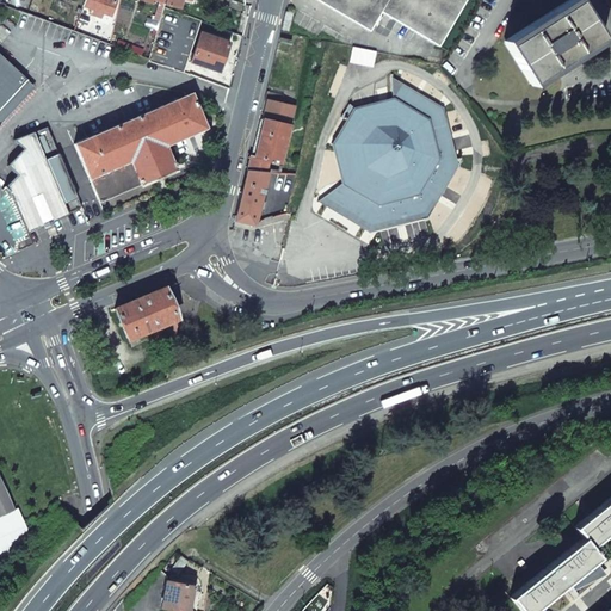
[(116,0),(113,0),(84,0),(82,6),(91,8),(90,12),(97,14),(98,11),(110,16),(116,0)]
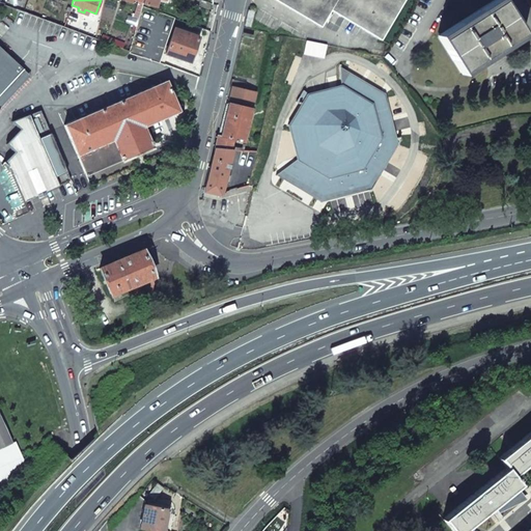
[(273,0),(318,27),(329,10),(379,39),(402,0),(273,0)]
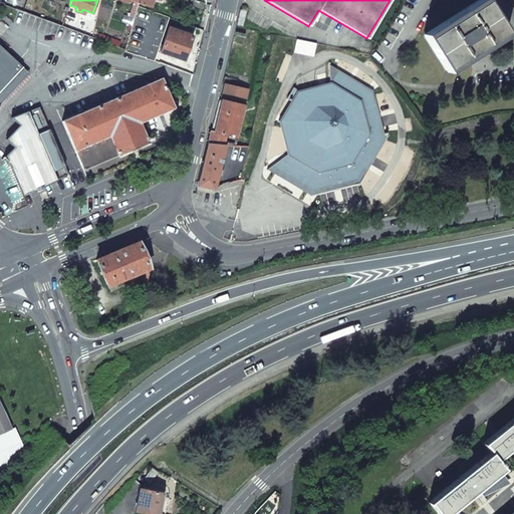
[(505,31),(484,0),(482,0),(425,37),(446,69),(505,31)]
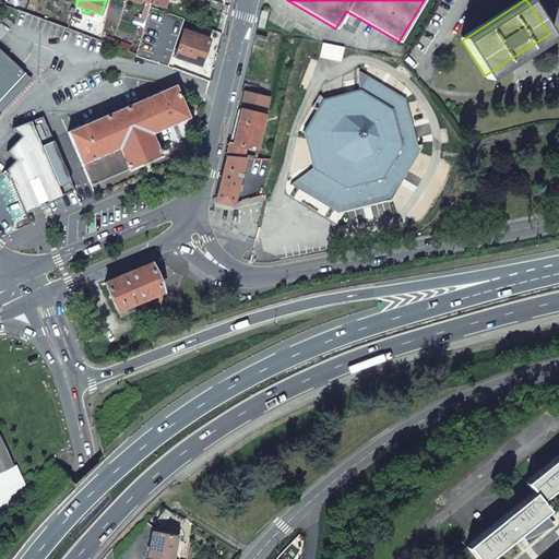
[(263,31),(268,13),(261,12),(257,28),(263,31)]
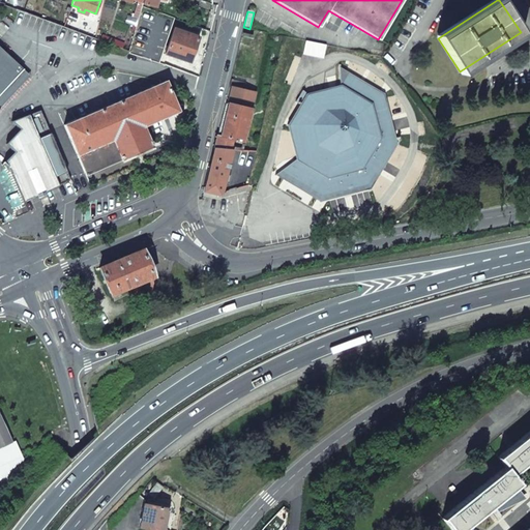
[(194,50),(198,37),(174,29),(166,54),(189,62),(194,50)]
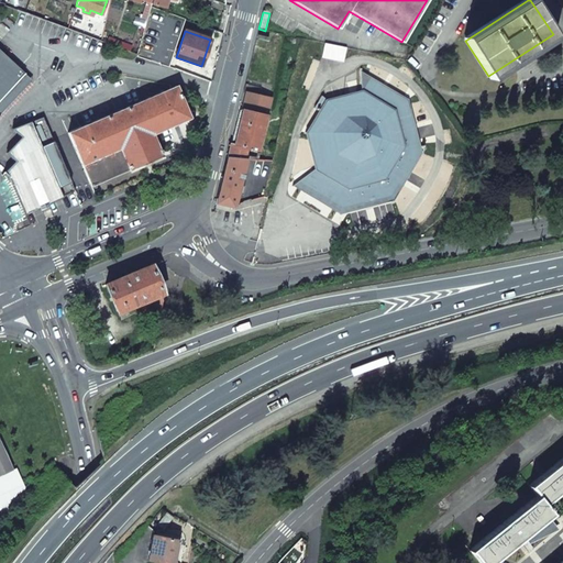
[(324,44),(322,57),(343,62),(345,48),(324,44)]
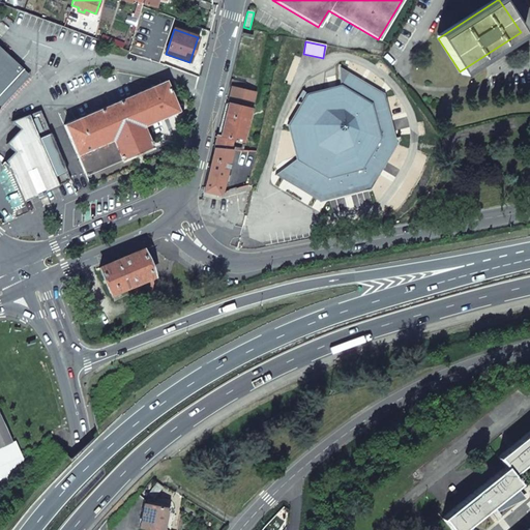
[(0,94),(24,69),(20,66),(0,48),(0,94)]
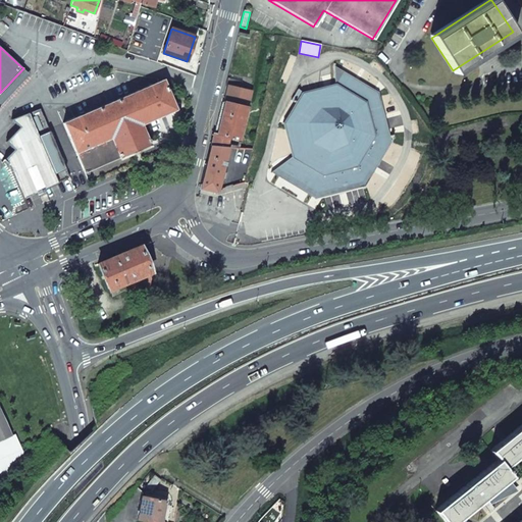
[(0,107),(30,74),(23,68),(0,93),(0,107)]
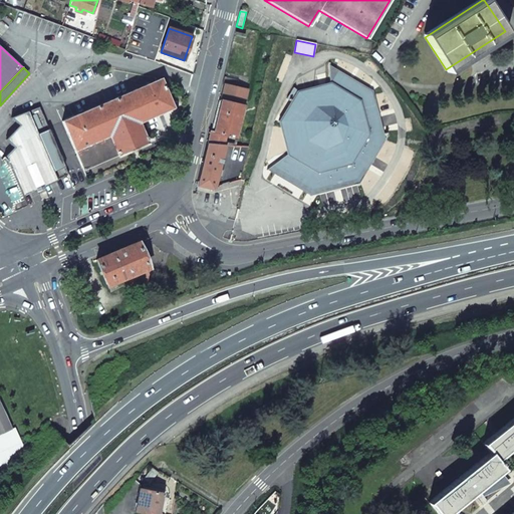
[(371,92),(329,68),(330,84),(298,93),(293,87),(286,98),(291,103),(281,121),(290,153),(269,169),(311,194),(334,188),(358,182),(383,140),(371,92)]
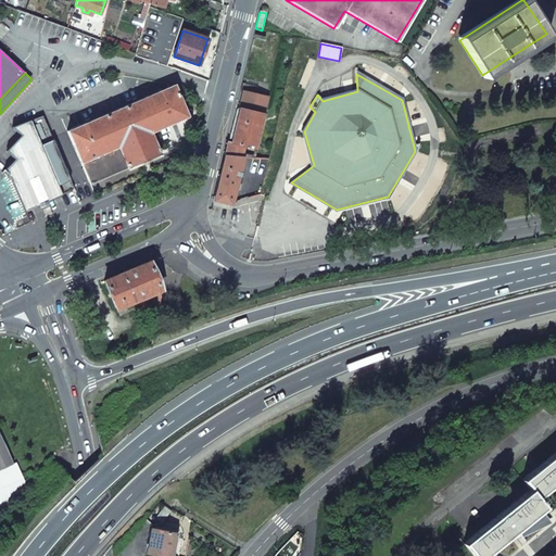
[(150,133),(187,116),(174,85),(168,88),(154,93),(67,131),(89,182),(126,166),(127,169),(143,162),(160,155),(158,151),(160,150),(159,147),(156,148),(150,133)]
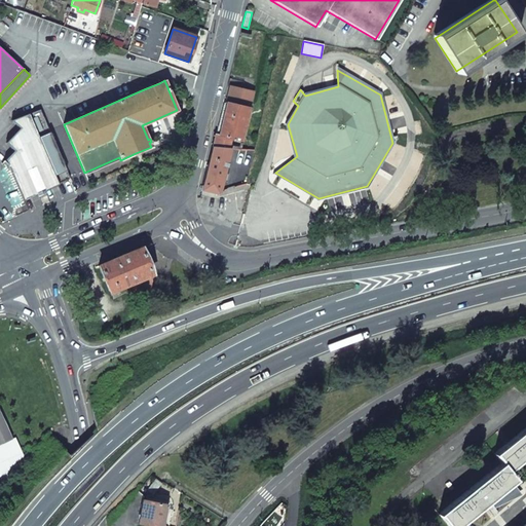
[(226,103),(241,106),(242,101),(228,98),(226,103)]
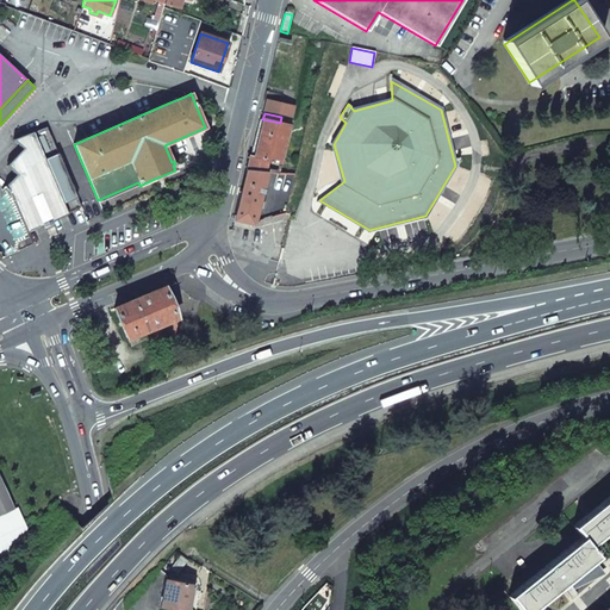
[(279,163),(290,119),(281,117),(280,123),(262,119),(259,138),(254,157),(268,161),(279,163)]
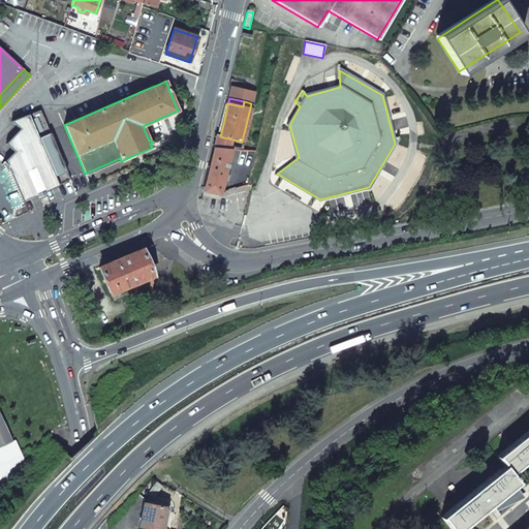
[(70,180),(40,110),(12,122),(19,128),(5,144),(13,152),(11,155),(6,161),(24,200),(70,180)]
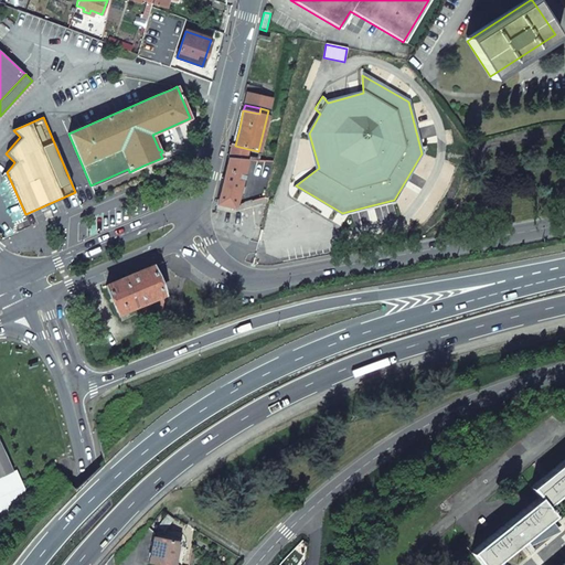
[(248,149),(235,146),(231,145),(227,158),(245,159),(247,153),(248,149)]
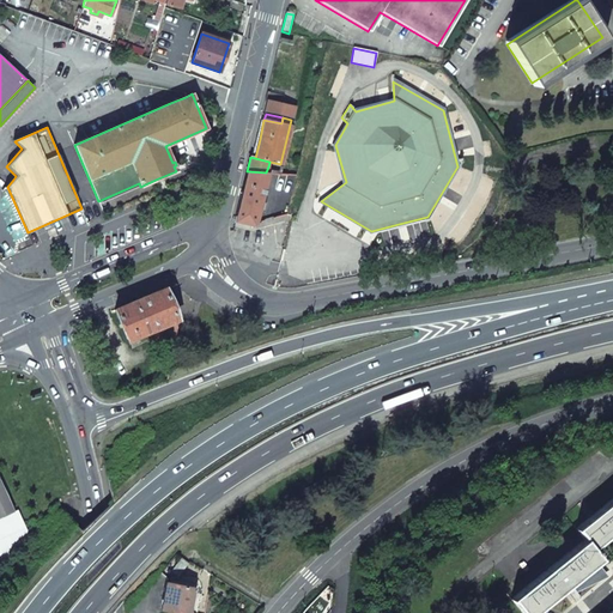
[(241,196),(235,220),(252,225),(254,224),(266,173),(247,171),(241,196)]
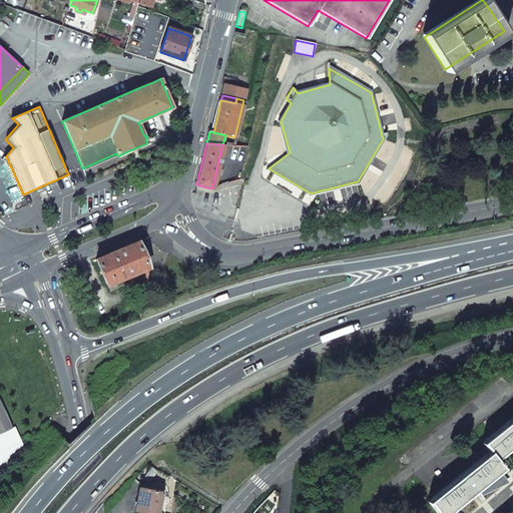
[(95,260),(106,285),(121,279),(148,267),(137,241),(116,250),(95,260)]
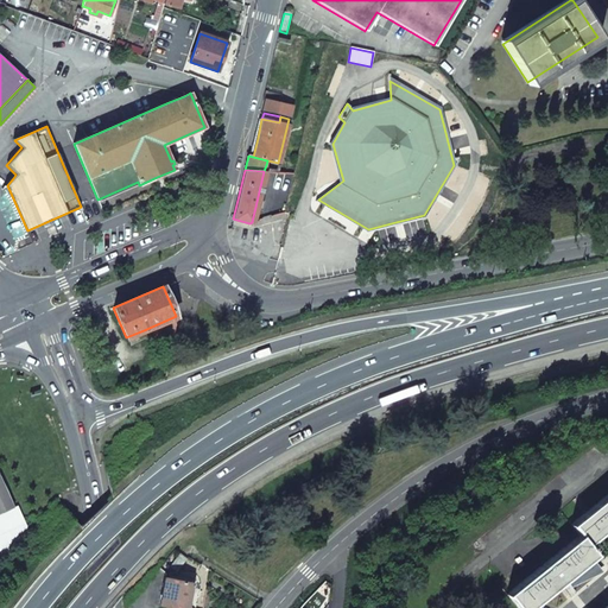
[(144,330),(149,343),(175,333),(177,317),(177,316),(176,316),(144,330)]
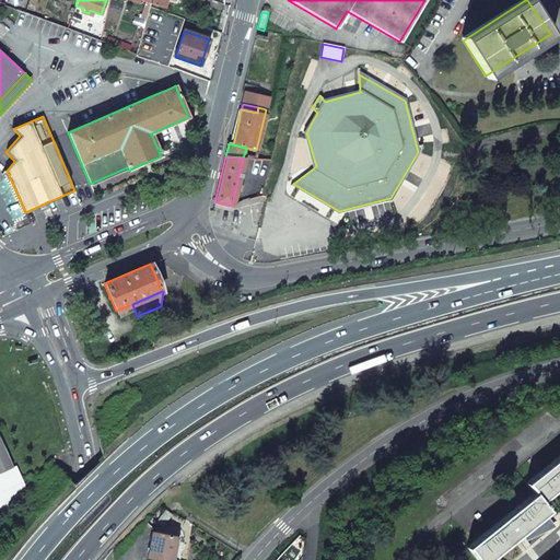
[(0,471),(10,468),(0,445),(0,471)]
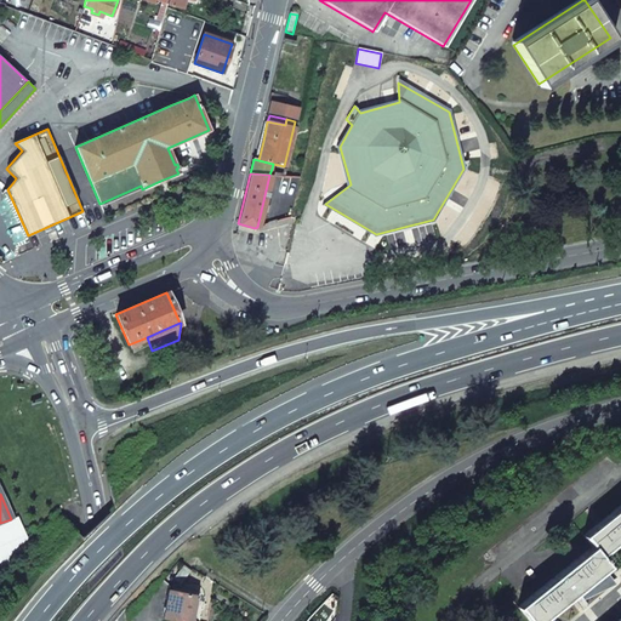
[(620,505),(584,536),(592,546),(600,556),(620,539),(620,505)]
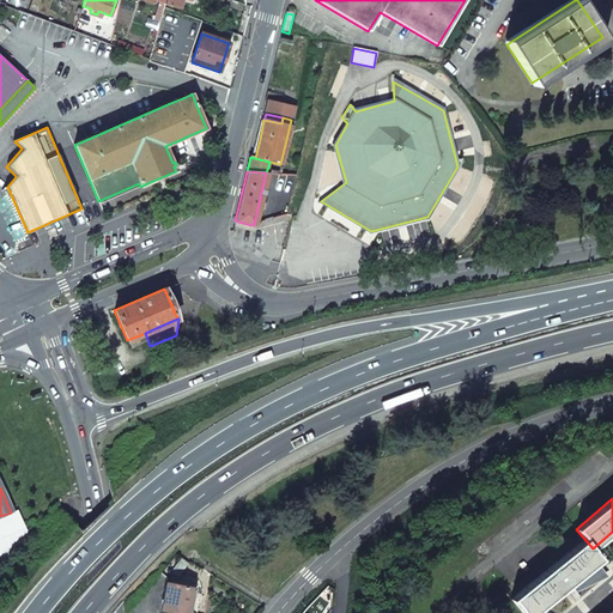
[(522,612),(534,612),(601,559),(598,554),(599,553),(596,550),(595,551),(593,548),(584,539),(511,599),(522,612)]
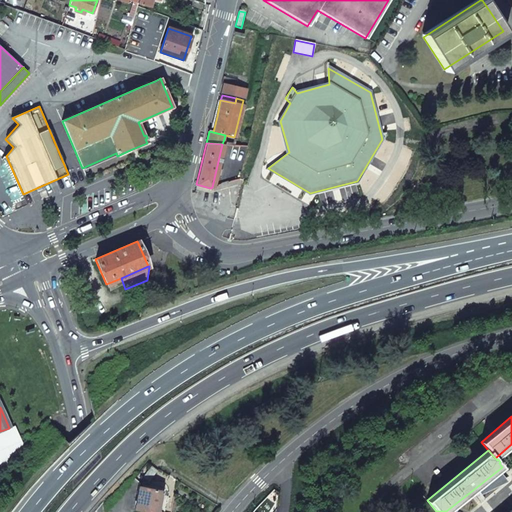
[(151,466),(143,477),(149,481),(157,470),(151,466)]
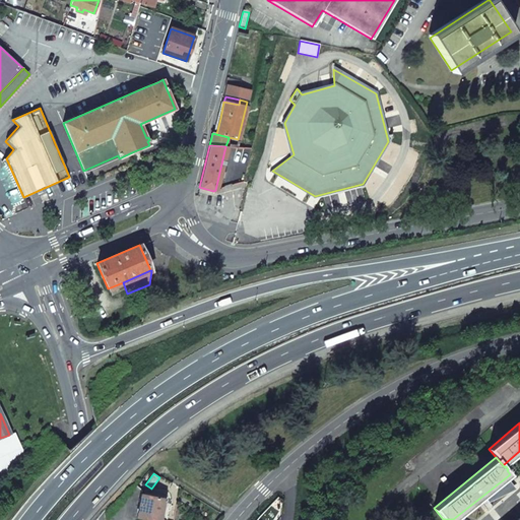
[(141,494),(136,517),(147,519),(153,519),(159,519),(164,499),(141,494)]
